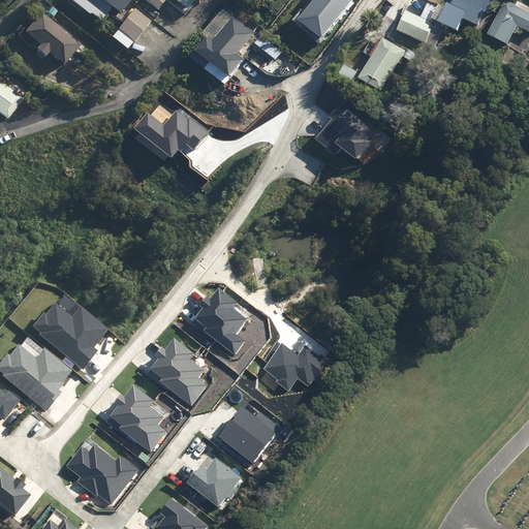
[(93,0),(118,19),(132,0),(93,0)]
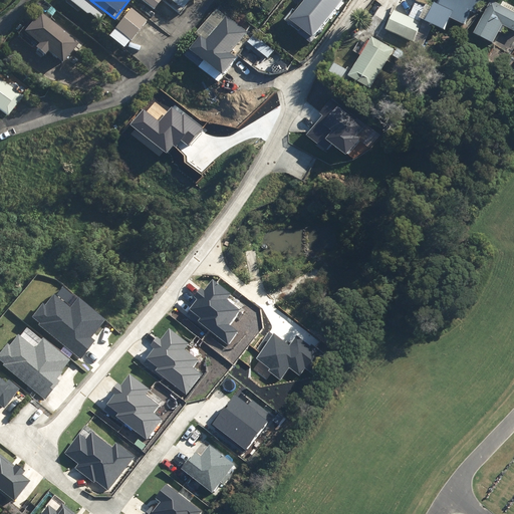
[(136,0),(153,12),(160,2),(157,0),(136,0)]
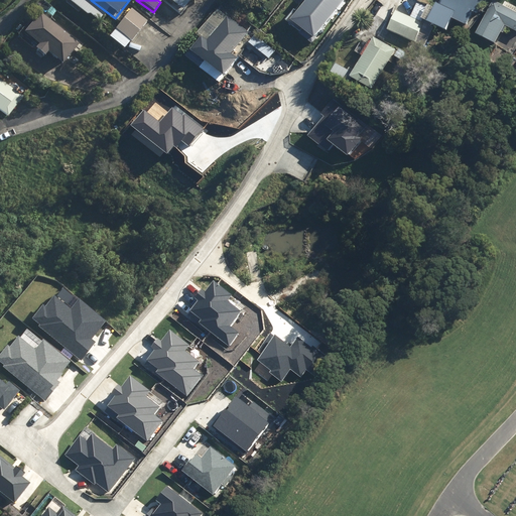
[(163,0),(180,13),(190,0),(163,0)]
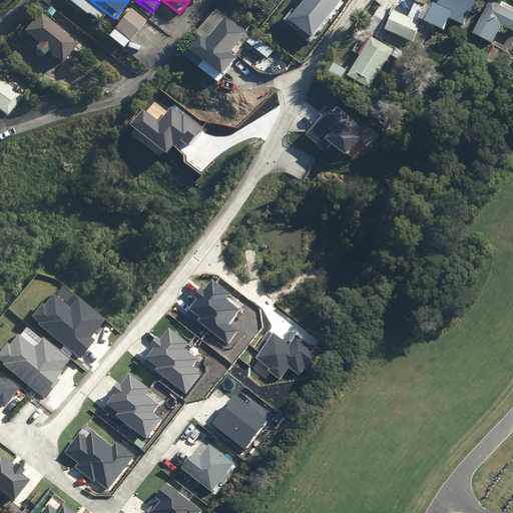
[(312,36),(340,0),(305,0),(290,19),(312,36)]
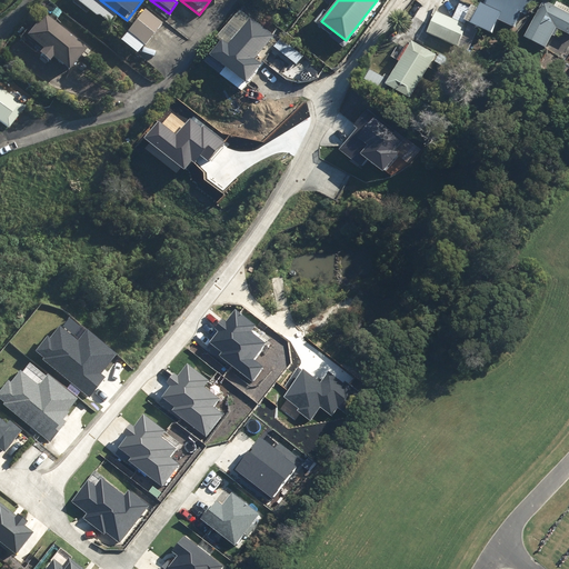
[(468,26),(488,35),(496,20),(511,28),(519,12),(523,15),(529,0),(485,0),(482,6),(478,5),(468,26)]
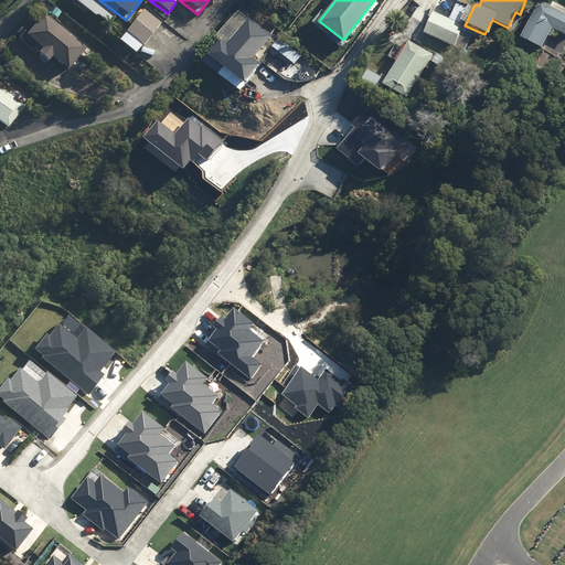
[(519,40),(540,50),(550,29),(564,36),(564,14),(537,1),(519,40)]
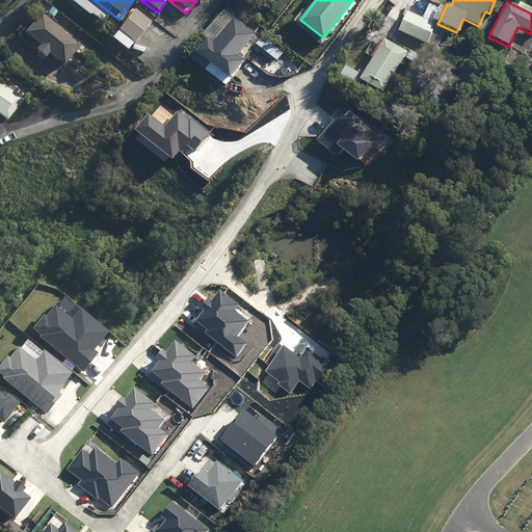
[(117,33),(133,45),(150,24),(134,11),(117,33)]
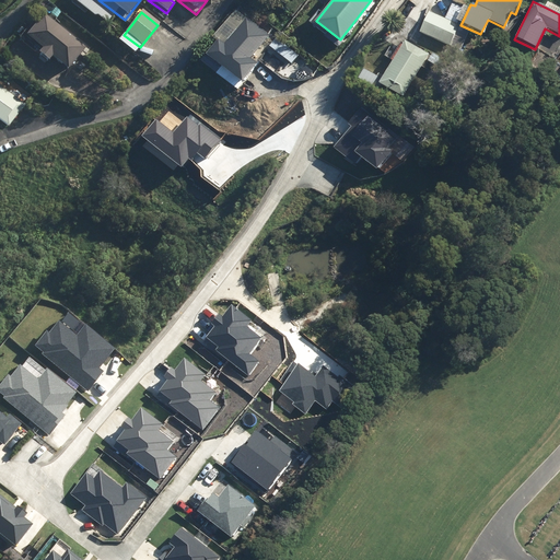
[(418,33),(448,47),(457,26),(428,13),(418,33)]
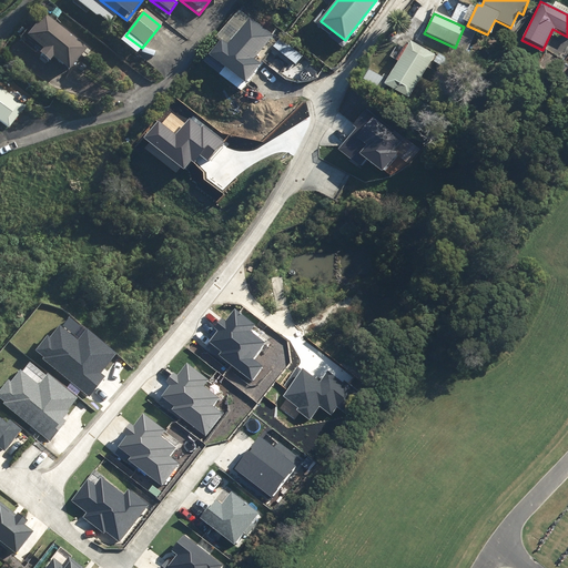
[(49,62),(66,75),(83,53),(41,18),(22,41),(39,54),(36,59),(46,67),(49,62)]
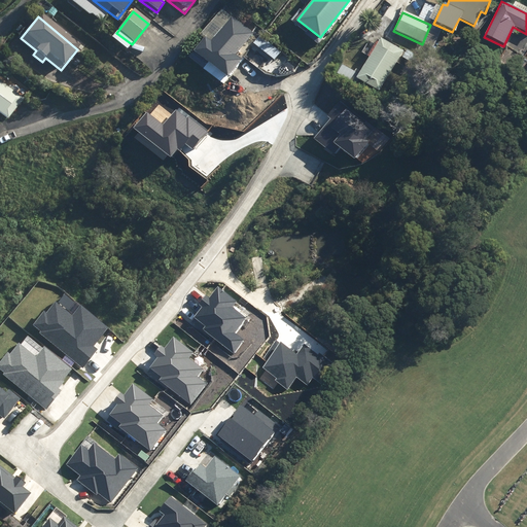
[(58,25),(64,29),(68,25),(62,20),(58,25)]
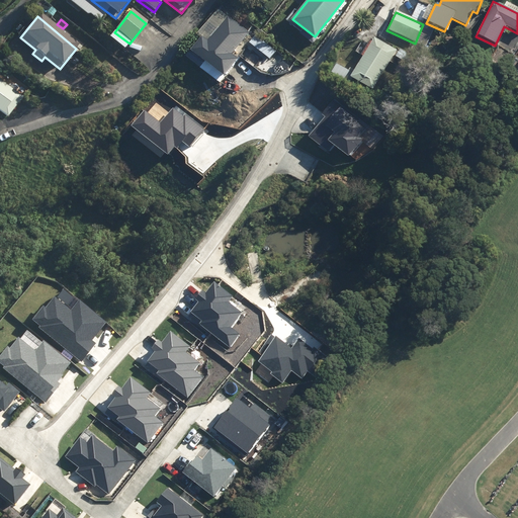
[(191,57),(224,82),(238,64),(232,59),(249,36),(228,20),(207,47),(202,42),(191,57)]
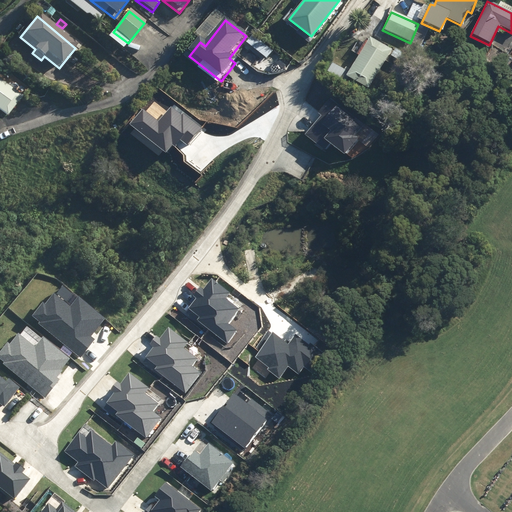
[(345,77),(366,90),(390,51),(369,38),(345,77)]
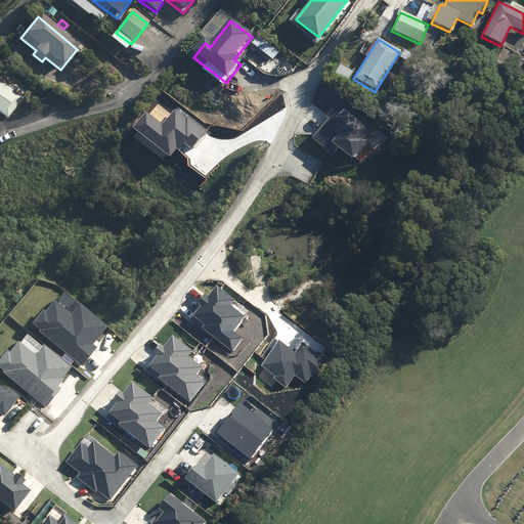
[(0,120),(4,124),(20,102),(0,85),(0,120)]
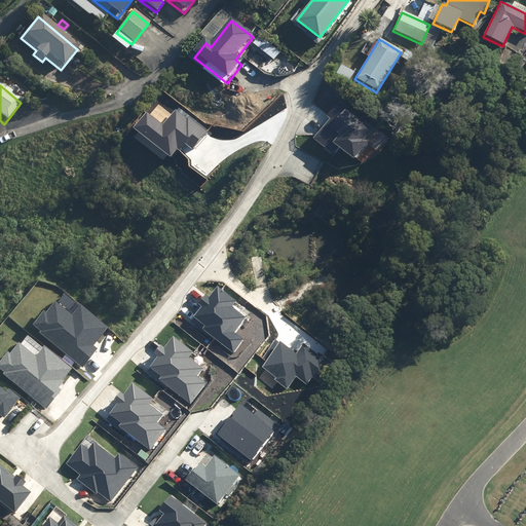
[(147,112),(135,127),(171,156),(183,142),(192,149),(205,133),(177,109),(163,125),(147,112)]
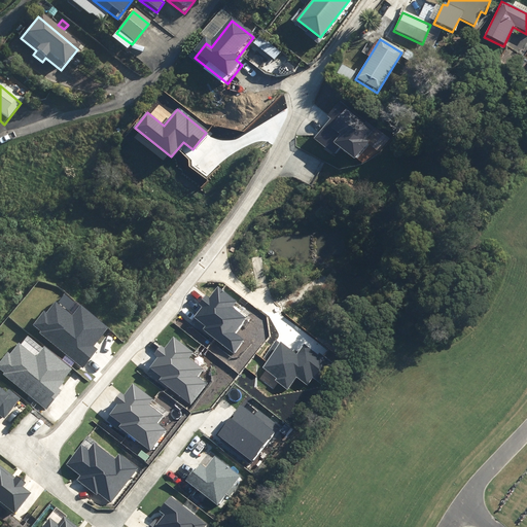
[(203,307),(192,319),(234,352),(244,340),(234,331),(245,318),(233,308),(236,303),(217,288),(209,299),(206,295),(200,304),(203,307)]
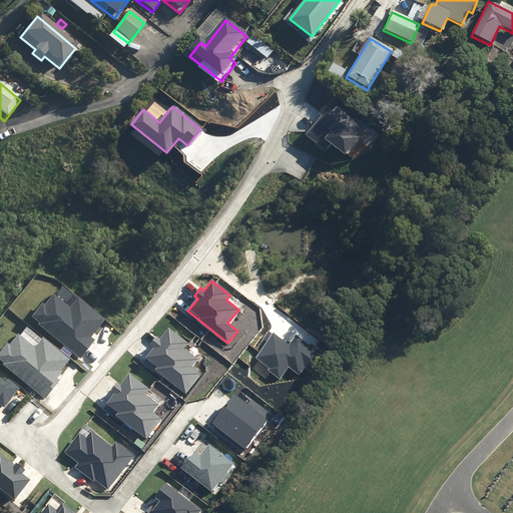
[(43,303),(32,318),(81,357),(95,340),(89,336),(103,318),(78,299),(71,308),(54,294),(45,305),(43,303)]
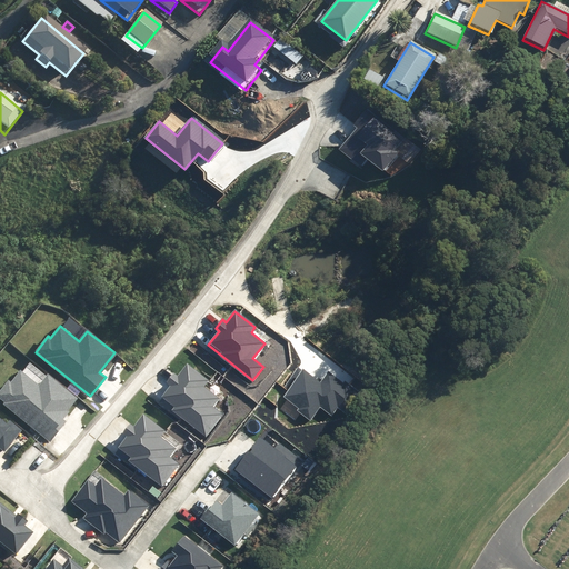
[(321,383),(305,370),(285,397),(299,408),(297,411),(310,420),(320,408),(330,415),(337,407),(346,413),(360,393),(330,371),(321,383)]
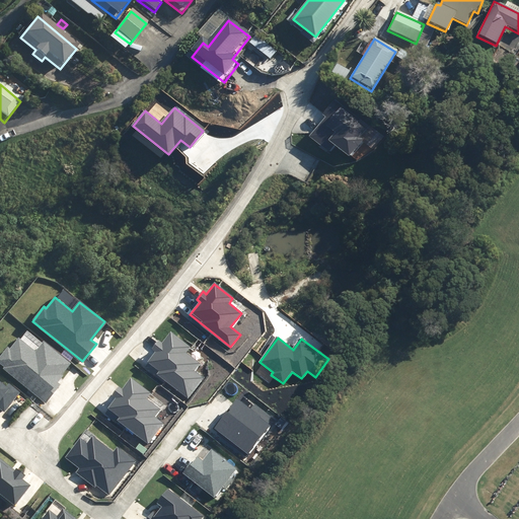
[(8,347),(0,357),(0,365),(47,401),(60,384),(57,382),(71,364),(44,343),(36,352),(19,339),(11,350),(8,347)]
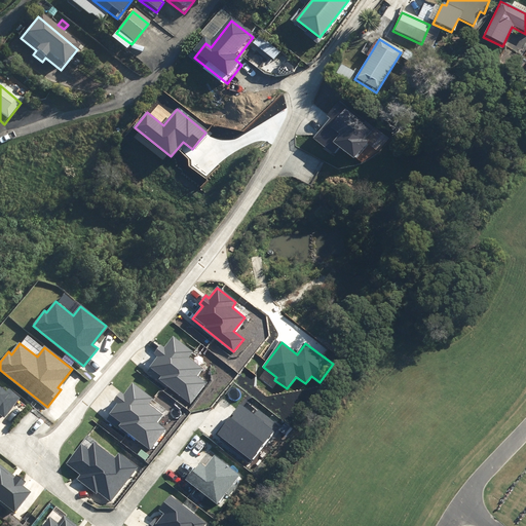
[(0,412),(5,416),(20,398),(9,389),(6,392),(0,387),(0,412)]
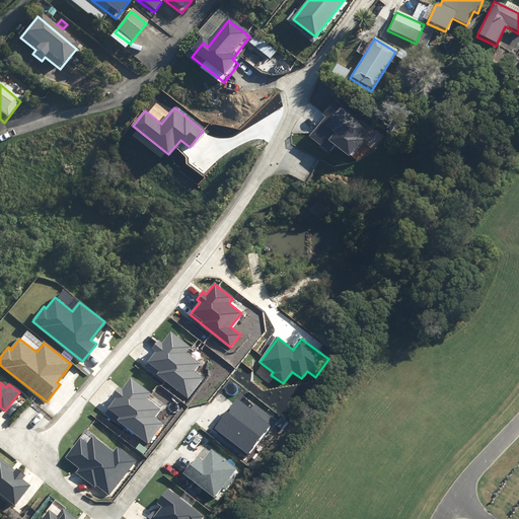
[(271,425),(236,398),(215,427),(248,453),(271,425)]
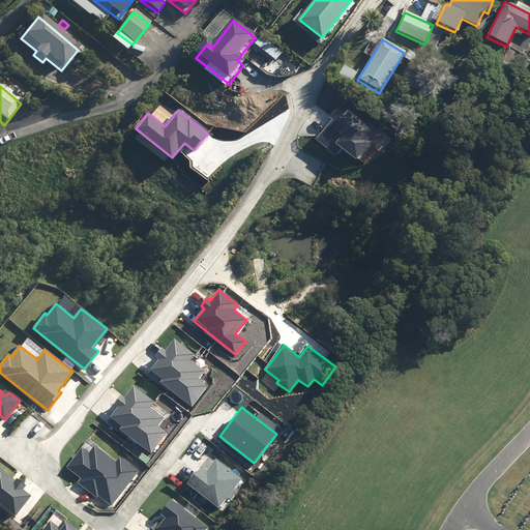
[(106,509),(137,468),(120,455),(117,460),(96,445),(90,453),(82,447),(63,471),(71,477),(70,480),(76,483),(75,486),(106,509)]
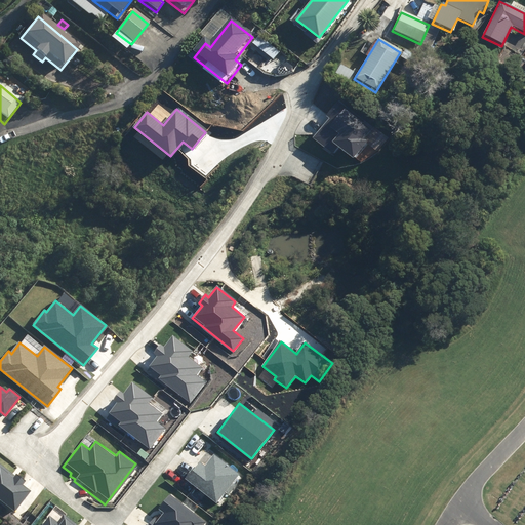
[(199,461),(186,479),(217,503),(240,475),(214,455),(206,467),(199,461)]
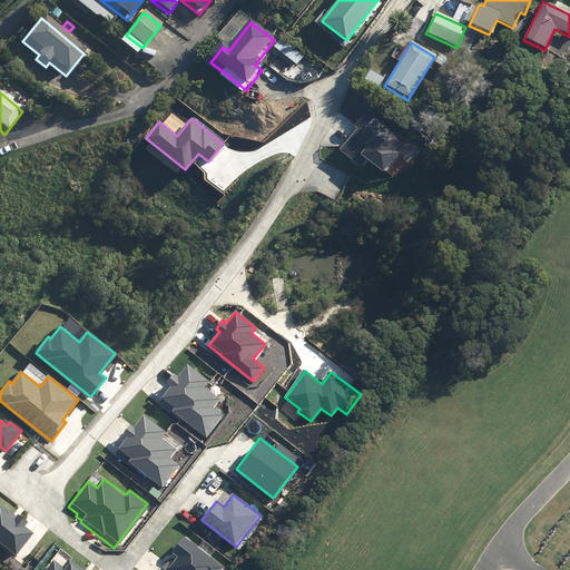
[(0,542),(17,556),(33,534),(23,527),(27,522),(18,516),(17,518),(0,503),(0,542)]
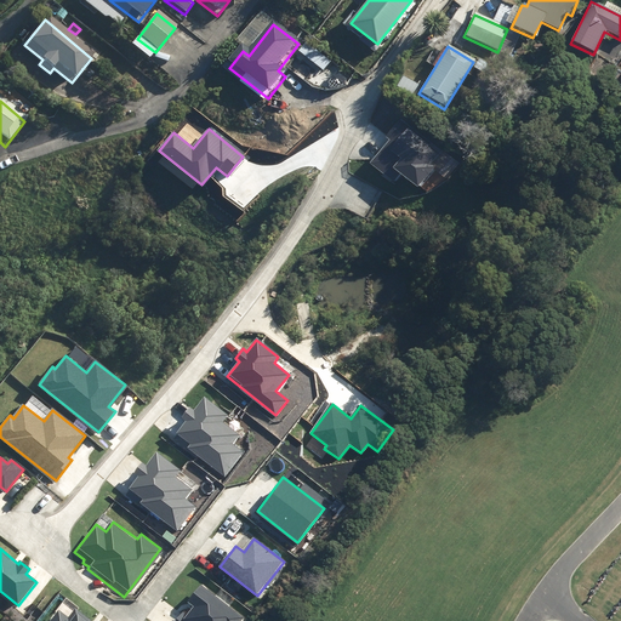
[(241,620),(244,619),(201,586),(189,602),(194,605),(182,620),(181,620),(176,617),(174,620),(241,620)]
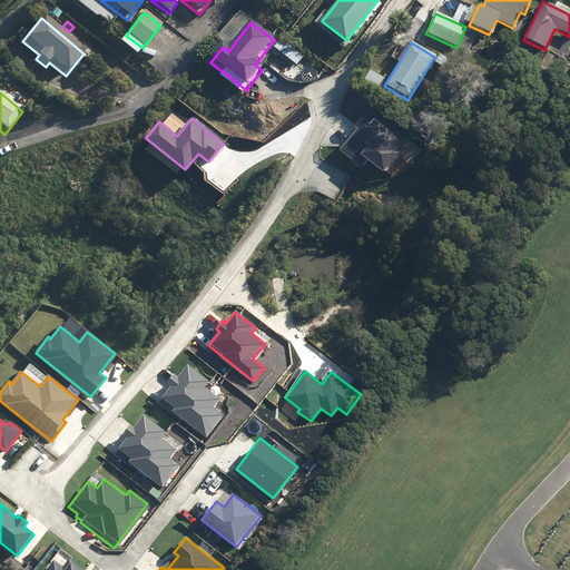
[(66,569),(65,569),(86,569),(72,560),(66,569)]
